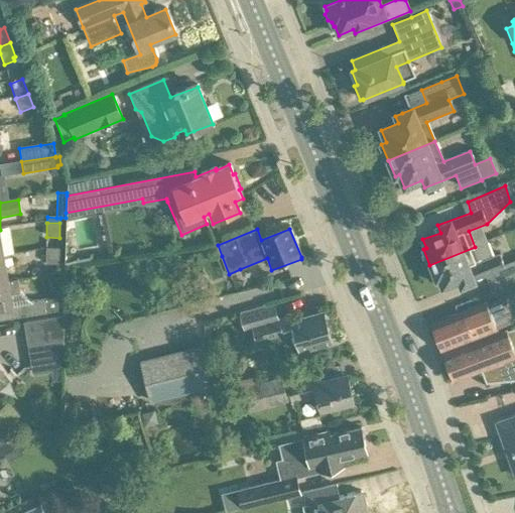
[(499,255),(493,258),(486,242),(475,247),(429,265),(436,280),(438,279),(442,288),(459,281),(461,287),(469,284),(505,269),(499,255)]
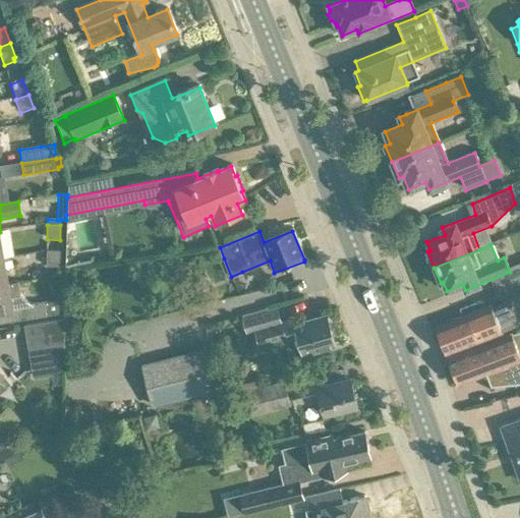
[(46,252),(46,257),(46,268),(59,268),(59,252),(46,252)]
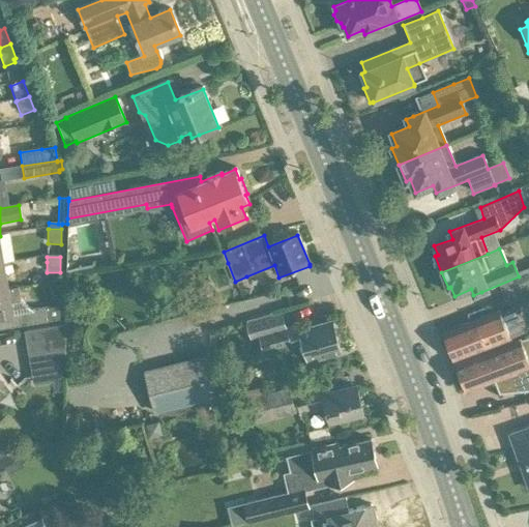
[(0,291),(8,290),(6,273),(11,272),(9,262),(4,263),(0,263),(0,291)]
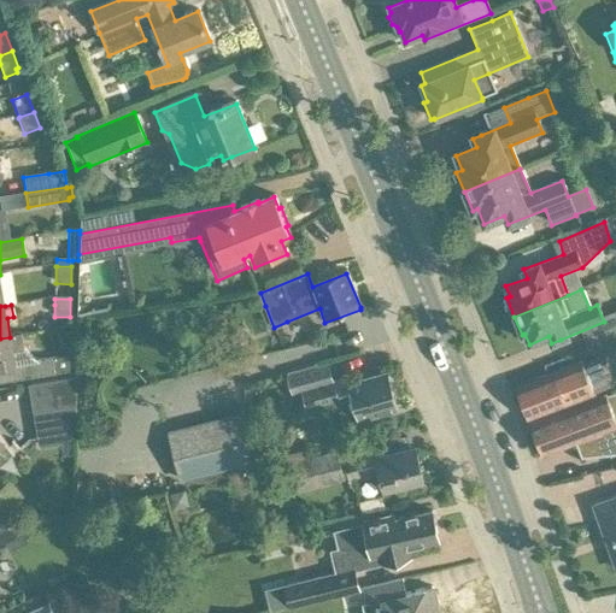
[(10,337),(0,339),(0,384),(15,382),(39,378),(69,373),(69,358),(37,363),(25,351),(24,351),(21,335),(10,337)]
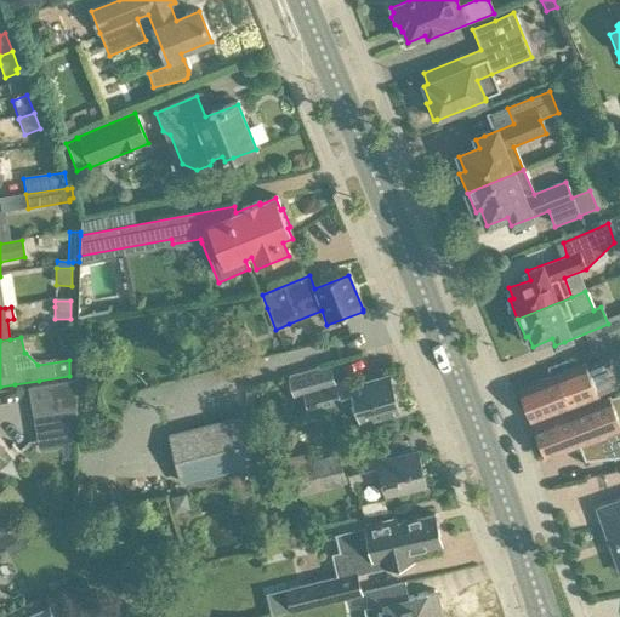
[(597,398),(585,367),(585,365),(557,376),(540,382),(518,390),(530,423),(553,415),(597,398)]
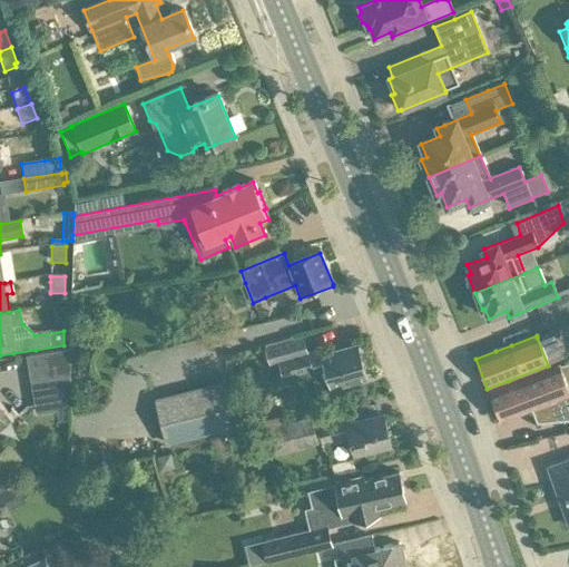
[(368,382),(357,348),(323,358),(321,352),(307,357),(303,341),(266,351),(272,368),(280,365),(283,377),(278,379),(280,384),(326,371),(332,392),(368,382)]
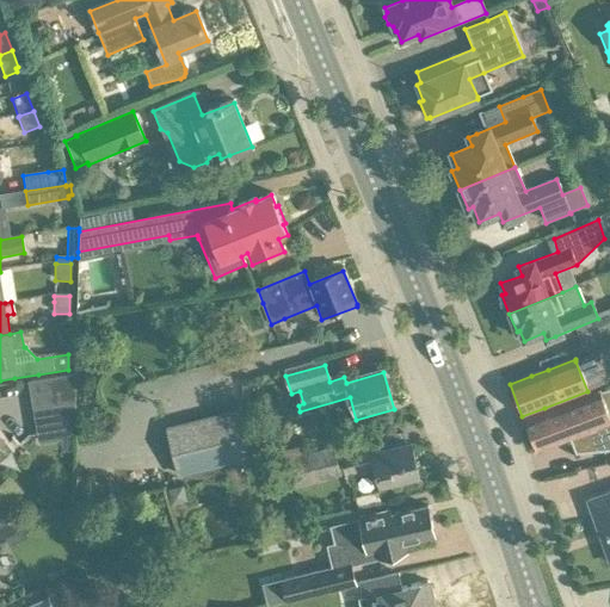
[(31,398),(74,391),(75,376),(29,384),(31,398)]
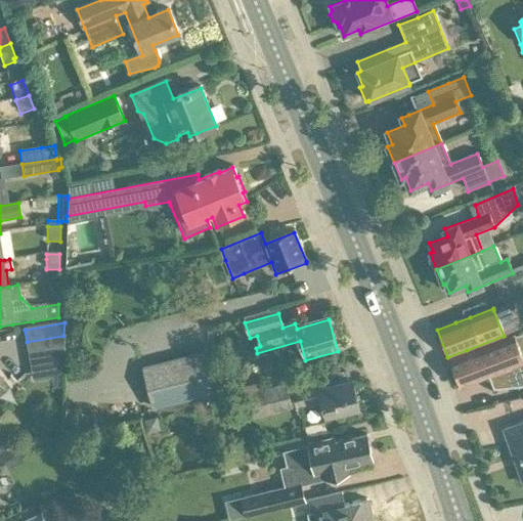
[(460,388),(478,381),(488,377),(493,391),(522,387),(522,334),(515,338),(514,337),(449,361),(460,388)]
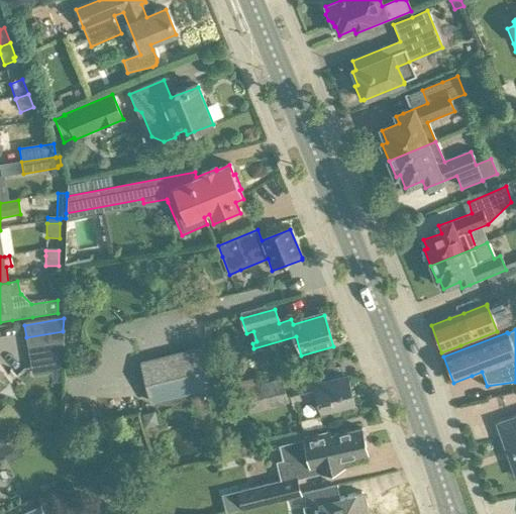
[(63,344),(63,331),(26,337),(28,349),(63,344)]
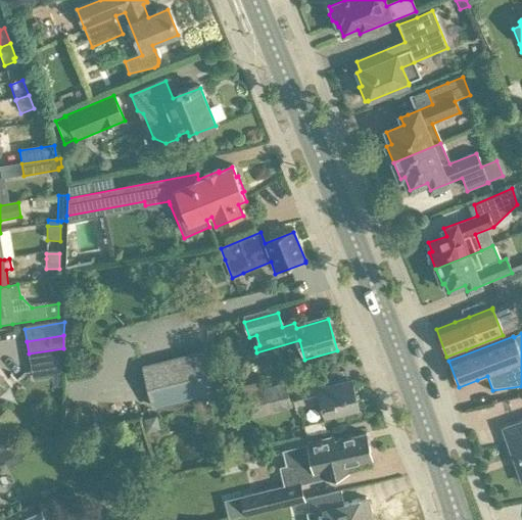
[(63,362),(63,348),(29,353),(31,368),(63,362)]
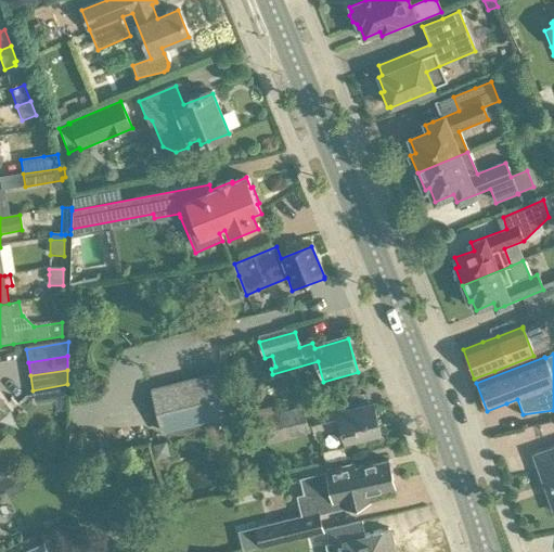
[(226,420),(215,374),(151,390),(163,435),(226,420)]
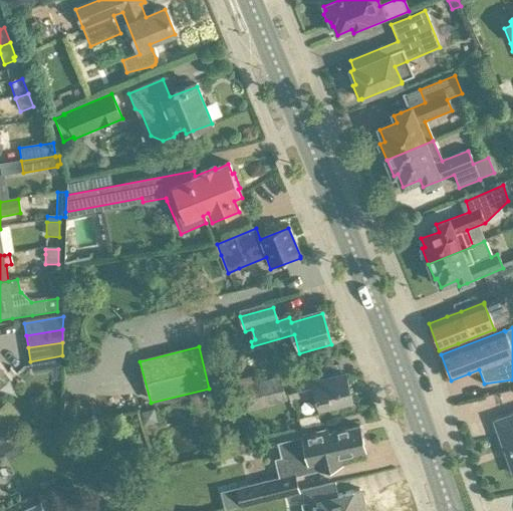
[(61,368),(62,355),(30,361),(32,373),(61,368)]
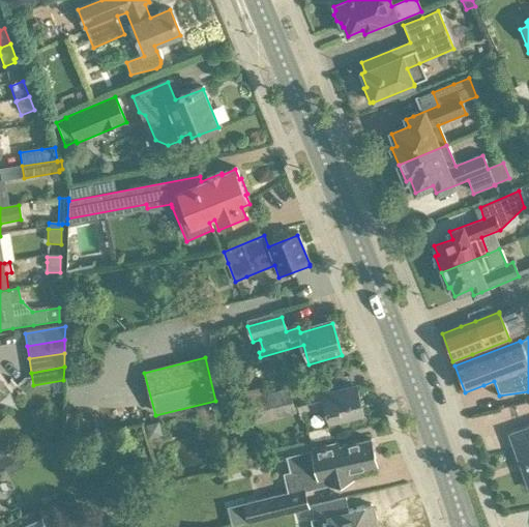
[(0,400),(11,390),(0,378),(0,400)]
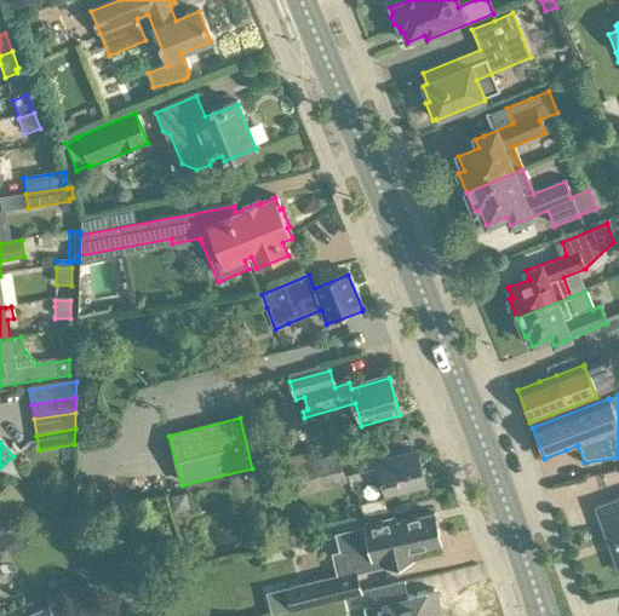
[(385,495),(401,491),(424,485),(417,453),(380,461),(379,455),(349,462),(354,481),(380,475),(385,495)]
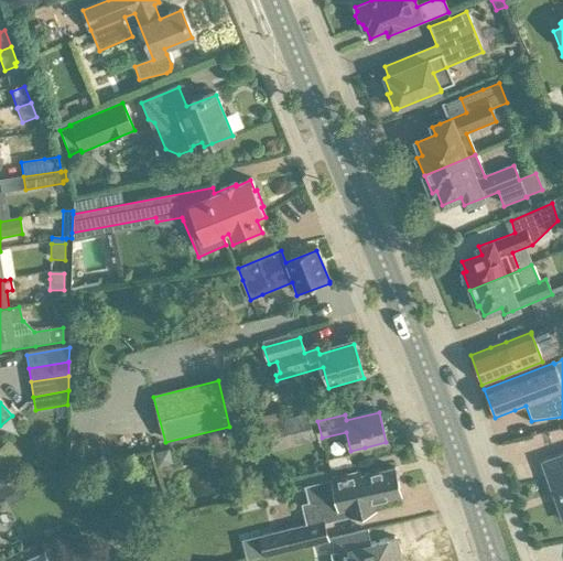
[(306,414),(280,421),(280,422),(268,424),(269,427),(248,432),(251,444),(271,439),(274,451),(313,441),(306,414)]
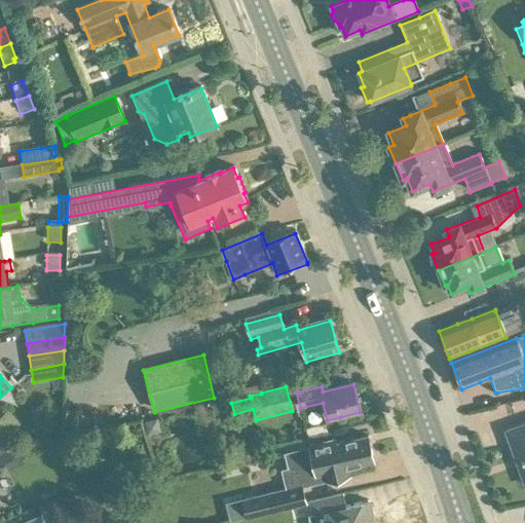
[(146,437),(160,434),(157,420),(143,423),(146,437)]
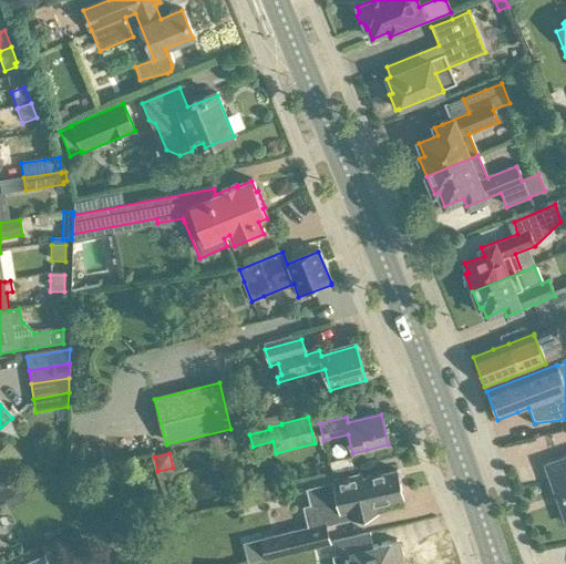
[(565,460),(546,468),(565,522),(565,460)]
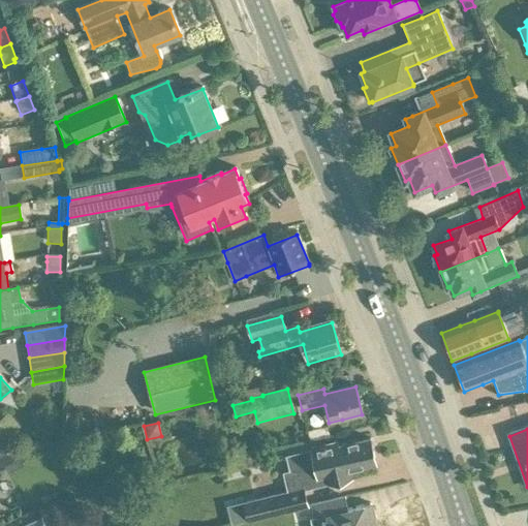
[(244,513),(227,517),(229,523),(307,507),(304,490),(316,488),(315,485),(327,482),(327,485),(352,480),(350,471),(376,465),(370,439),(338,447),(337,443),(332,444),(309,449),(309,452),(310,455),(312,467),(286,472),(281,473),(285,492),(241,502),(244,513)]
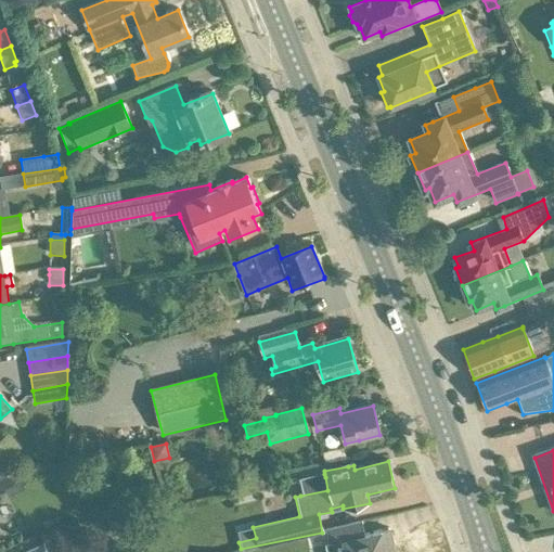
[(0,475),(1,479),(13,476),(11,469),(0,471),(0,475)]
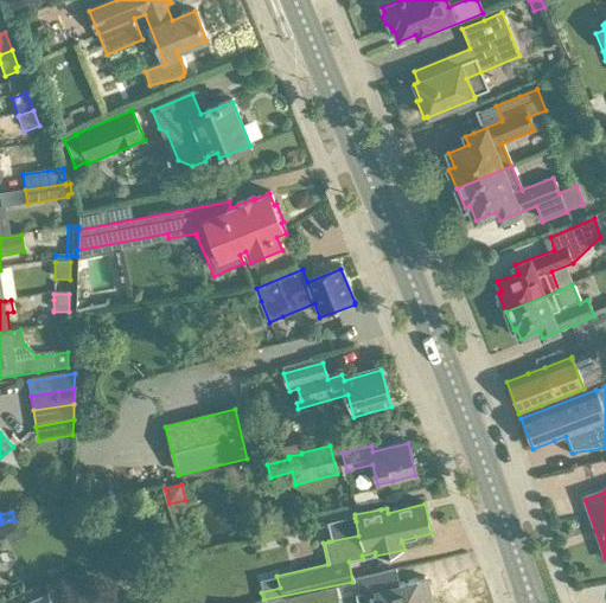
[(429,602),(428,594),(427,594),(428,597),(421,600),(416,581),(400,585),(396,571),(358,581),(362,602),(429,602)]
